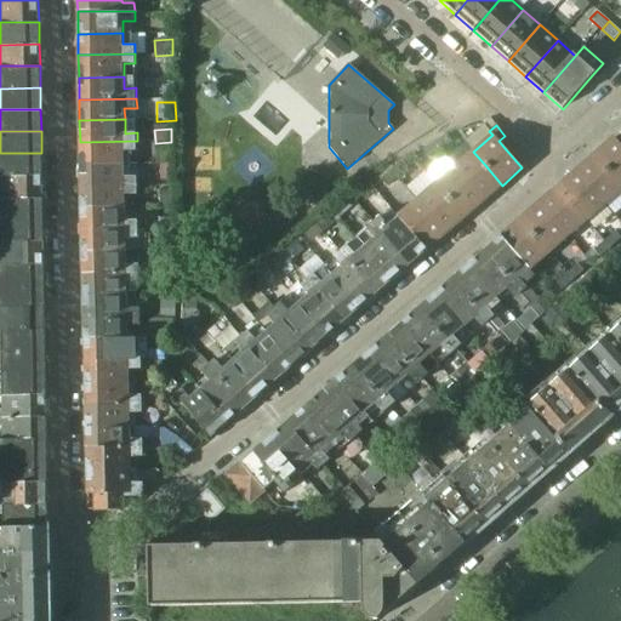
[(451,143),(446,136),(436,142),(439,151),(451,143)]
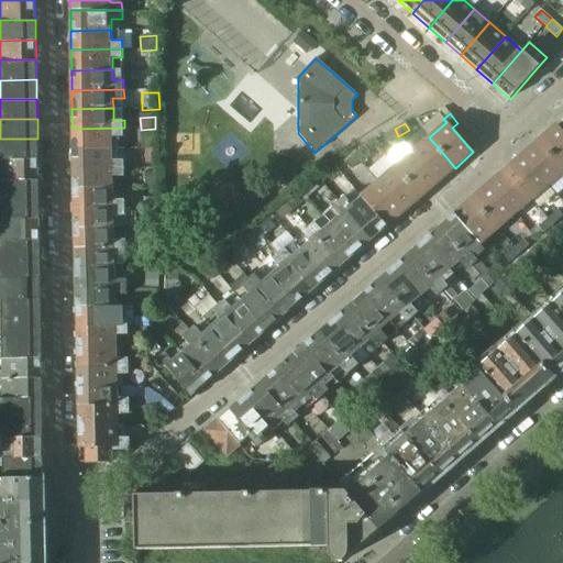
[(562,131),(558,125),(540,140),(562,166),(562,131)]
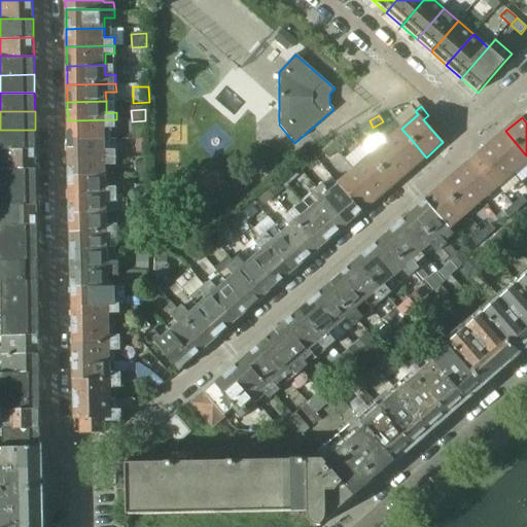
[(106,138),(106,128),(116,128),(116,119),(68,120),(68,138),(106,138)]
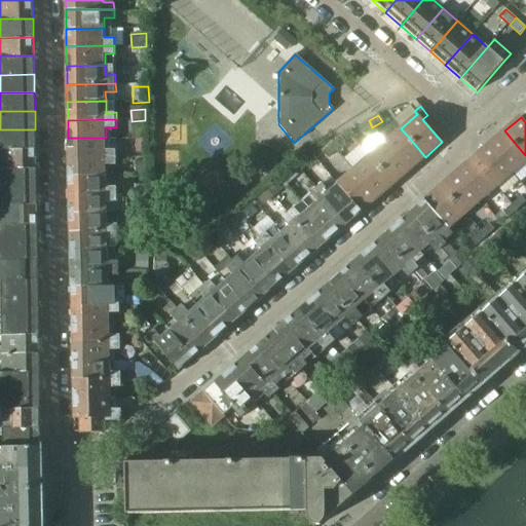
[(132,139),(146,139),(145,120),(132,121),(132,139)]
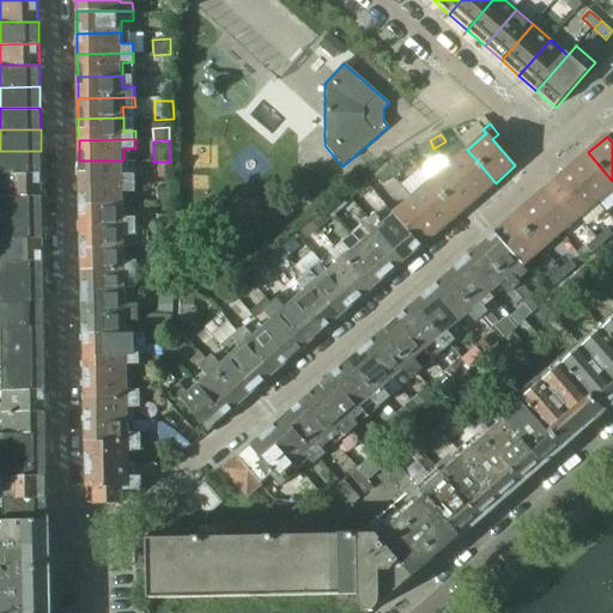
[(434,149),(430,140),(418,147),(422,155),(434,149)]
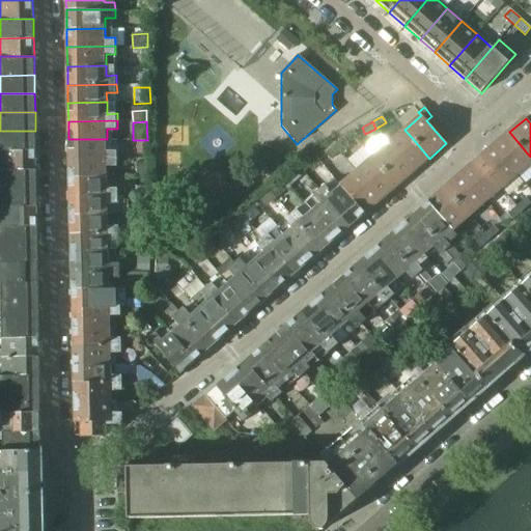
[(429,159),(415,141),(404,130),(388,144),(398,156),(413,172),(429,159)]
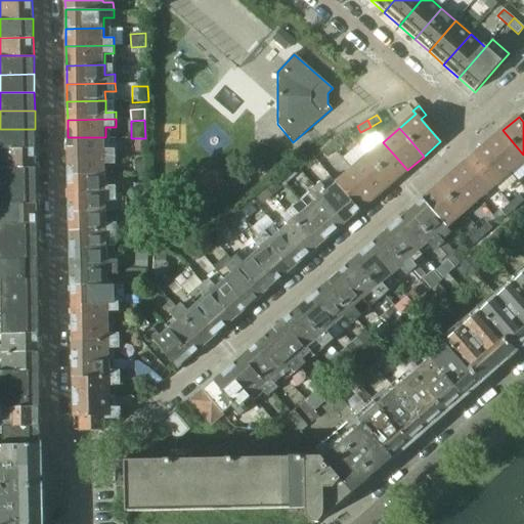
[(0,148),(35,147),(35,129),(0,129),(0,148)]
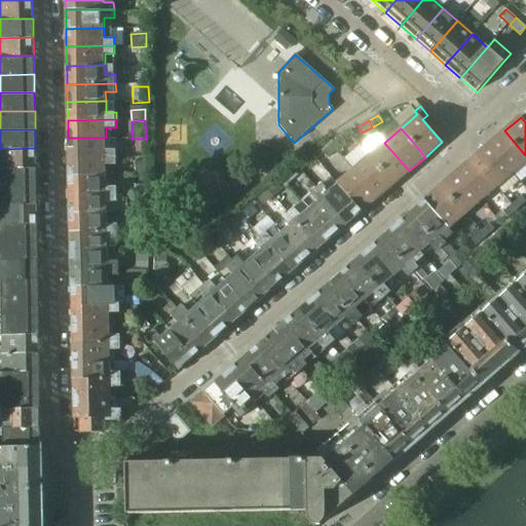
[(525,160),(525,155),(504,130),(489,144),(514,172),(525,160)]
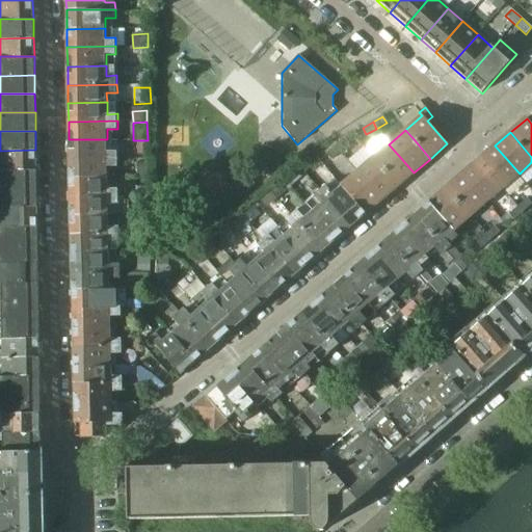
[(107,151),(107,139),(69,139),(69,158),(118,158),(118,151),(107,151)]
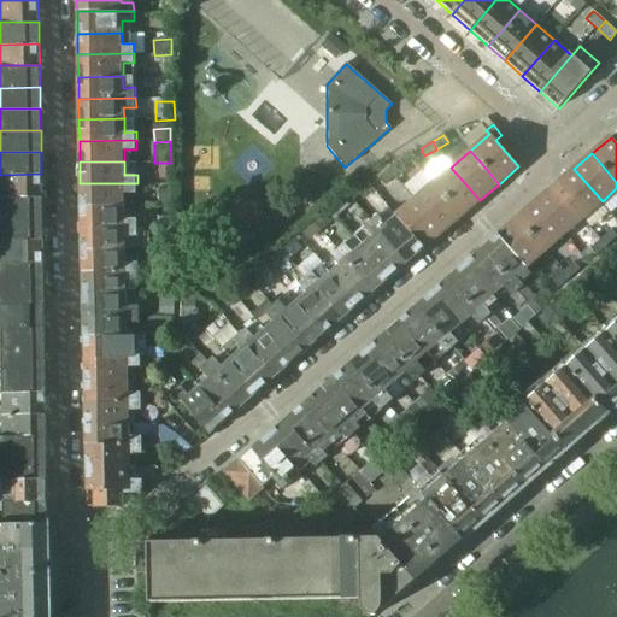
[(395,176),(405,168),(400,162),(389,170),(395,176)]
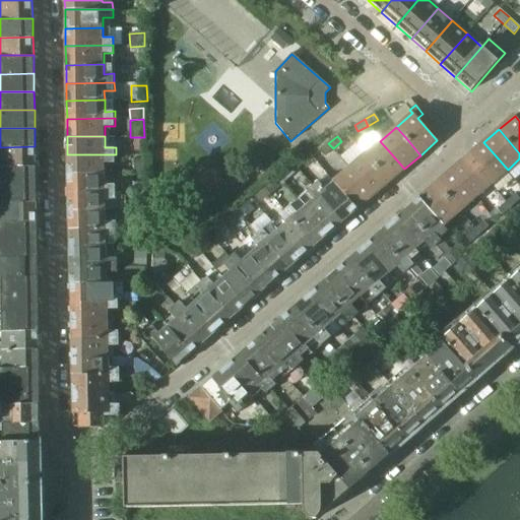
[(404,169),(390,152),(380,141),(365,155),(374,166),(388,183),(404,169)]
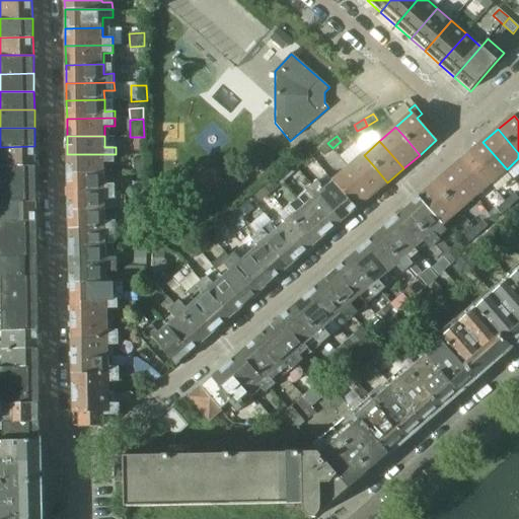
[(507,169),(483,142),(466,156),(491,183),(507,169)]
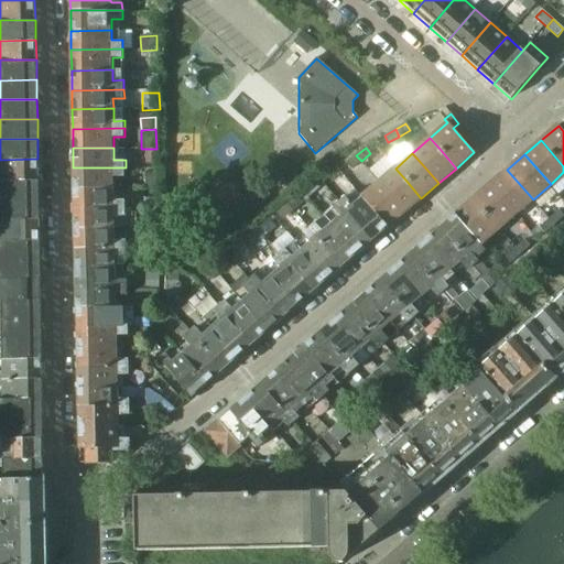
[(351,170),(361,161),(356,155),(346,164),(351,170)]
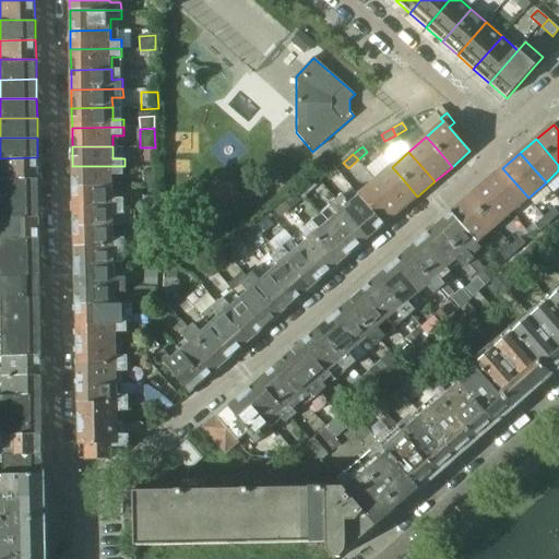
[(0,178),(38,178),(37,157),(0,158),(0,178)]
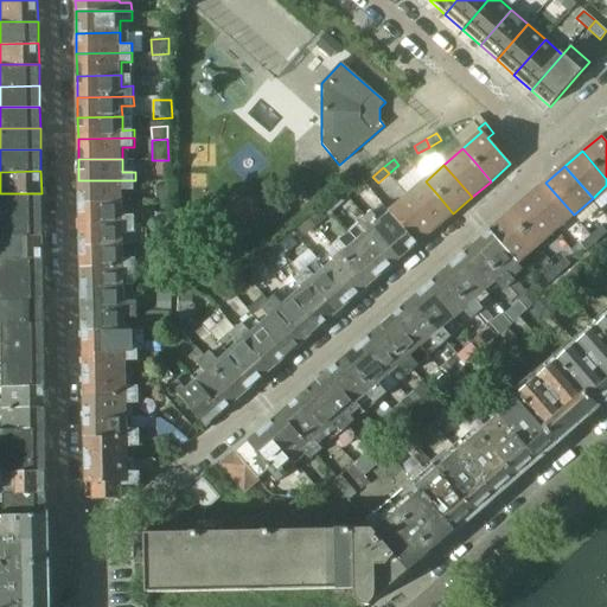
[(123,202),(123,190),(135,190),(135,180),(78,180),(80,202),(123,202)]
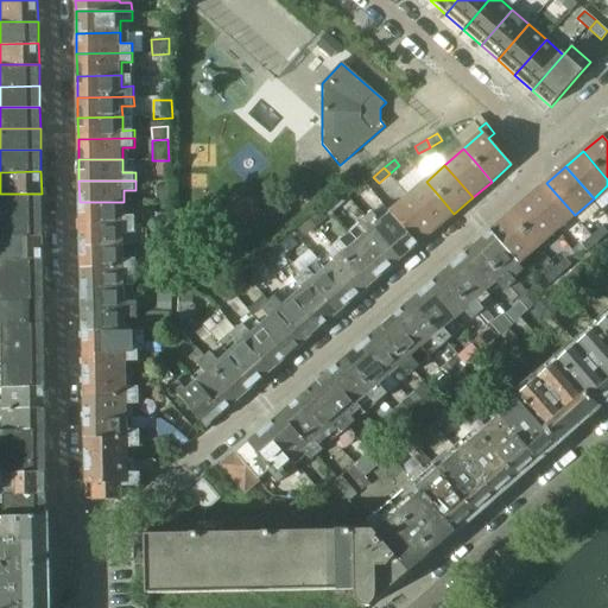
[(348,198),(361,187),(355,181),(342,191),(348,198)]
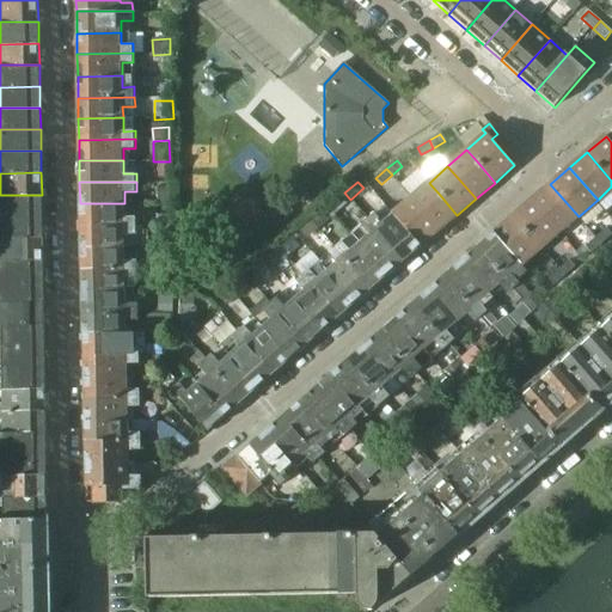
[(457,215),(440,195),(429,183),(410,199),(421,212),(439,231),(457,215)]
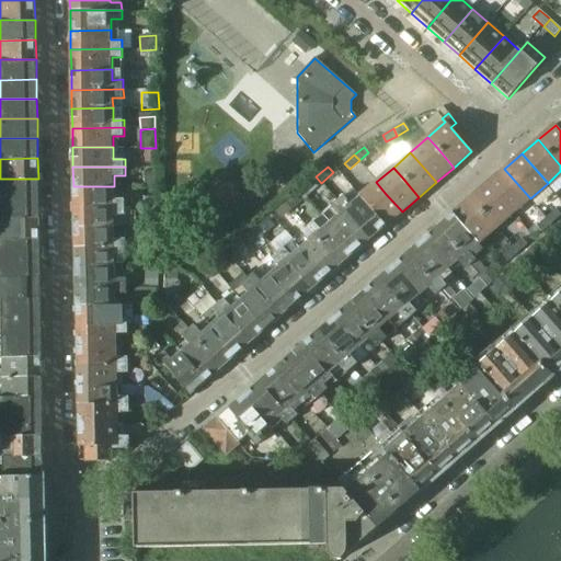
[(530,198),(504,169),(488,183),(513,214),(530,198)]
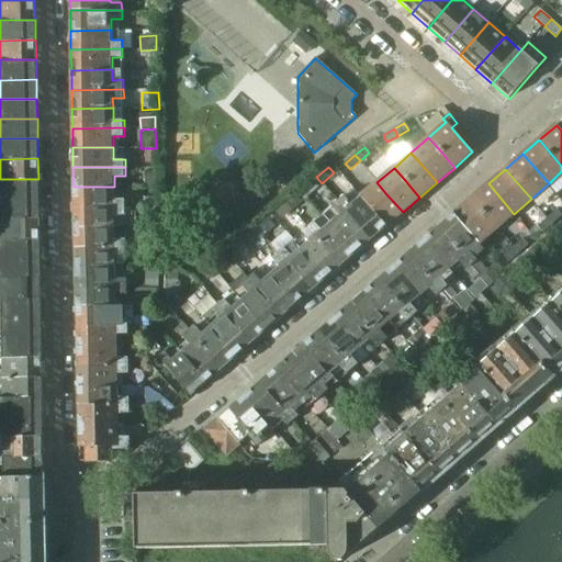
[(0,200),(38,199),(38,179),(0,179),(0,200)]
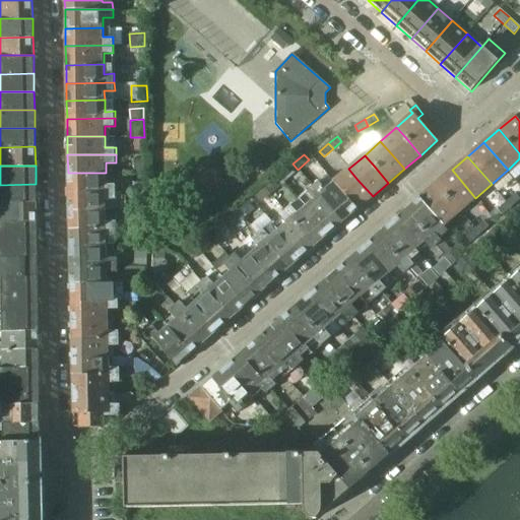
[(284,183),(294,175),(295,174),(288,167),(278,176),(284,183)]
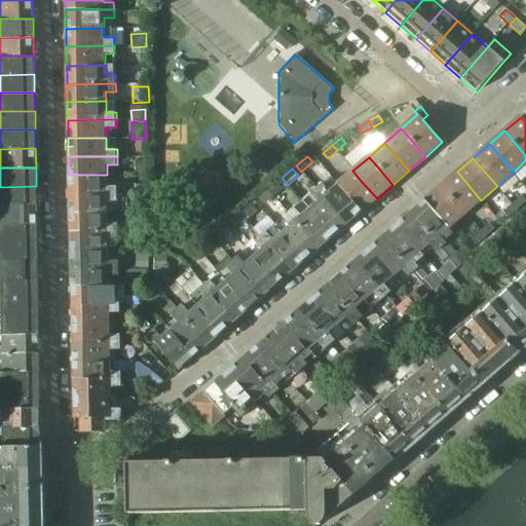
[(377,198),(362,182),(352,171),(337,184),(339,185),(347,194),(362,212),(377,198)]
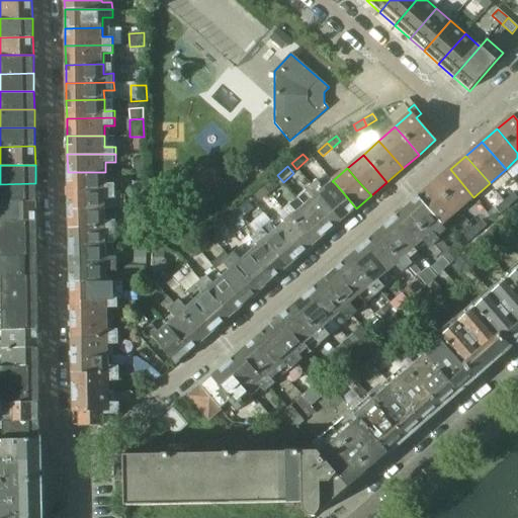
[(473,197),(450,169),(434,183),(457,210),(473,197)]
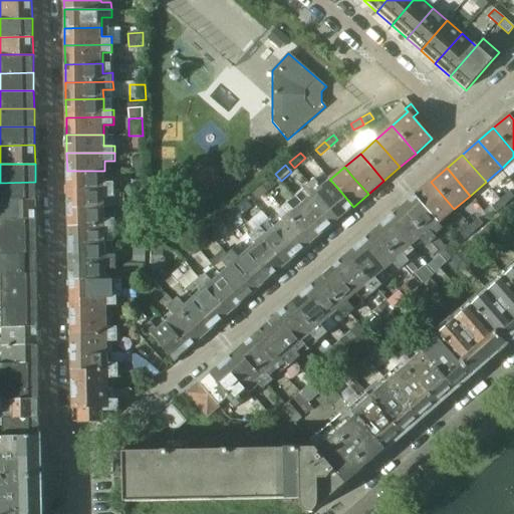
[(104,182),(104,171),(67,171),(67,190),(114,189),(114,181),(104,182)]
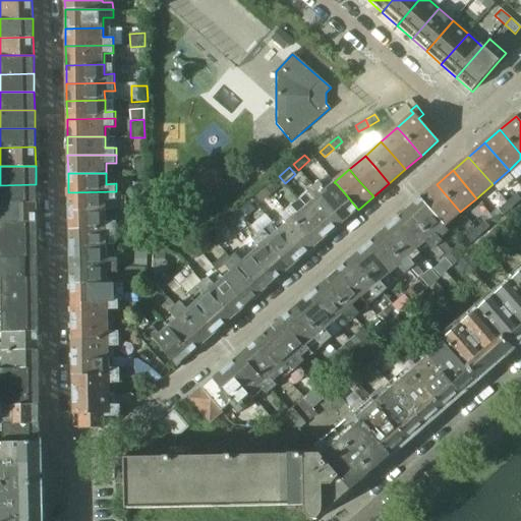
[(282,186),(276,178),(265,187),(272,195),(282,186)]
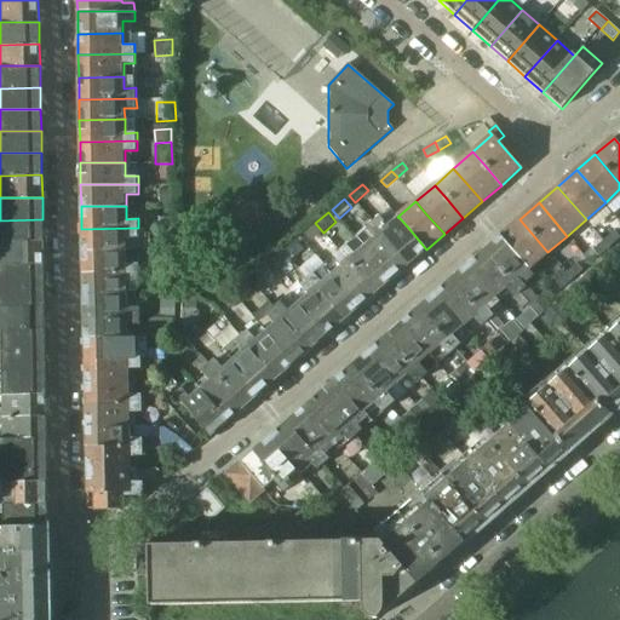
[(426,250),(409,229),(400,218),(389,227),(380,217),(374,223),(409,264),(426,250)]
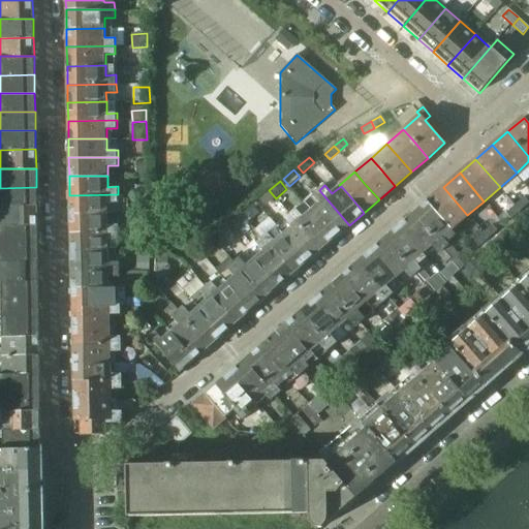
[(0,207),(37,207),(36,187),(0,188),(0,207)]
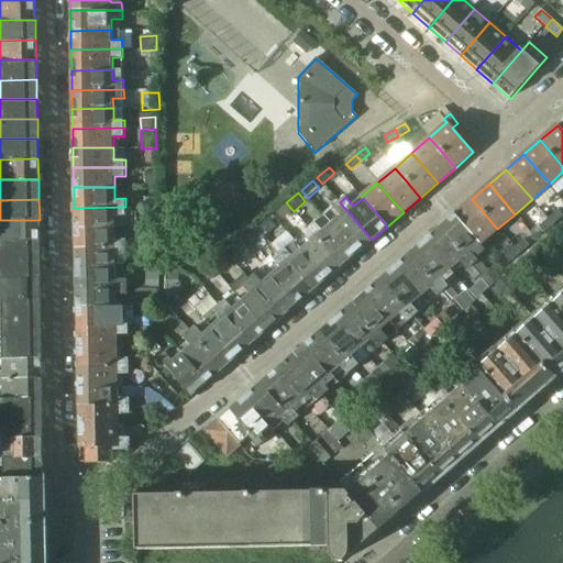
[(497,229),(472,199),(454,214),(481,244),(497,229)]
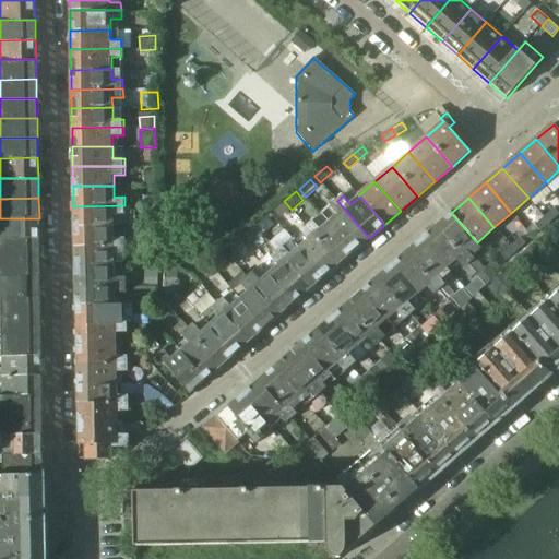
[(369,238),(337,201),(331,206),(340,215),(330,223),(355,251),(369,238)]
